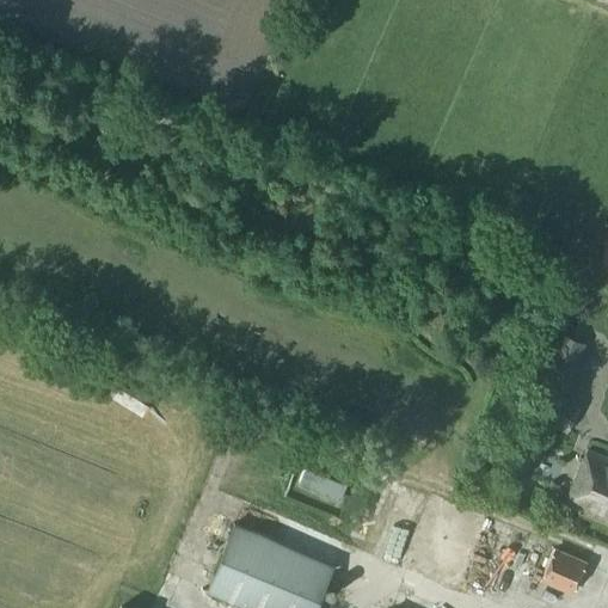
[(572,387),(589,339),(564,330),(546,378),(572,387)]
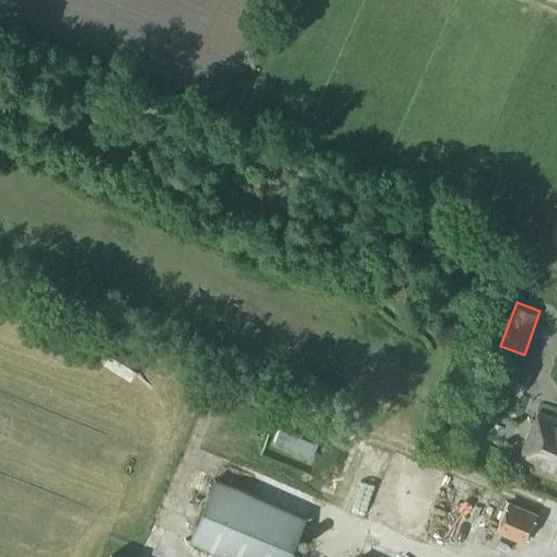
[(525,366),(501,357),(491,382),(515,391),(525,366)]
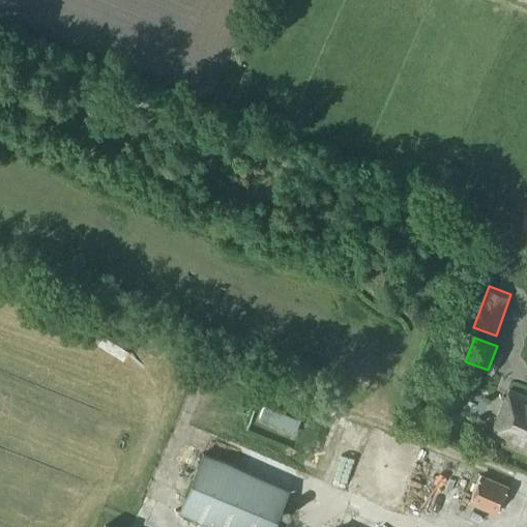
[(526,393),(513,388),(494,436),(526,449),(526,393)]
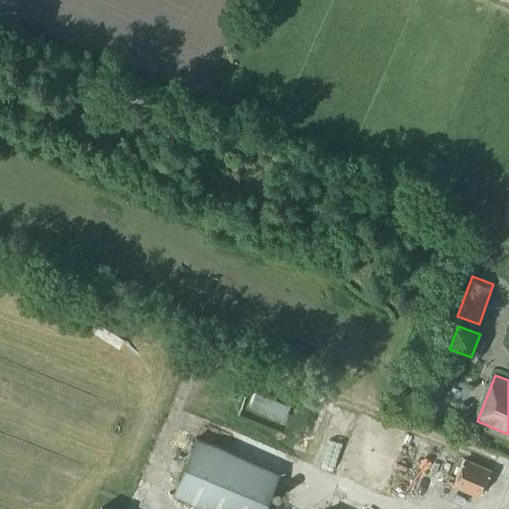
[(204,508),(268,508),(281,475),(198,442),(176,498),(204,508)]
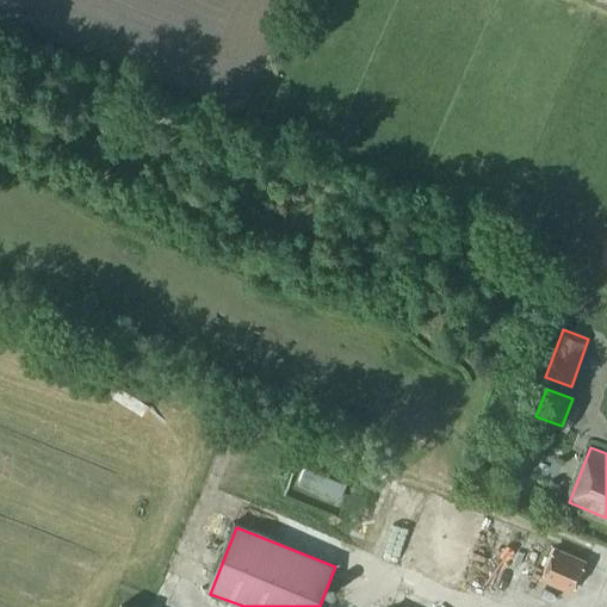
[(557,542),(543,574),(575,588),(589,557),(557,542)]
